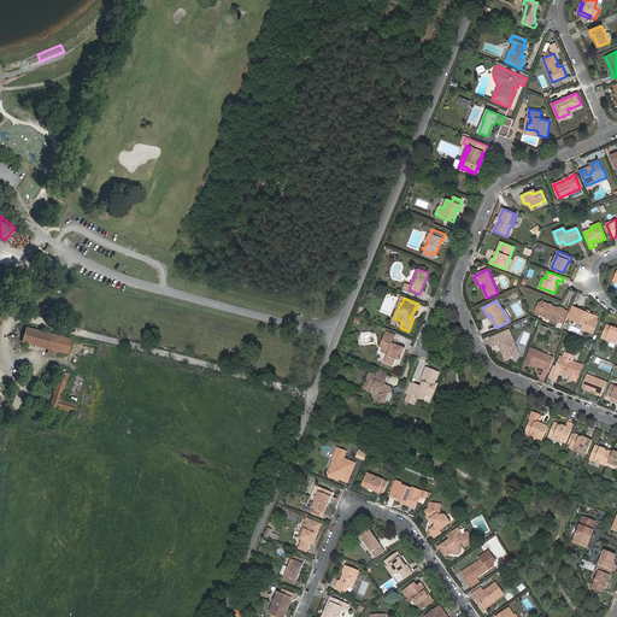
[(552,306),(550,305),(544,303),(540,315),(558,322),(564,309),(559,307),(559,309),(552,306)]
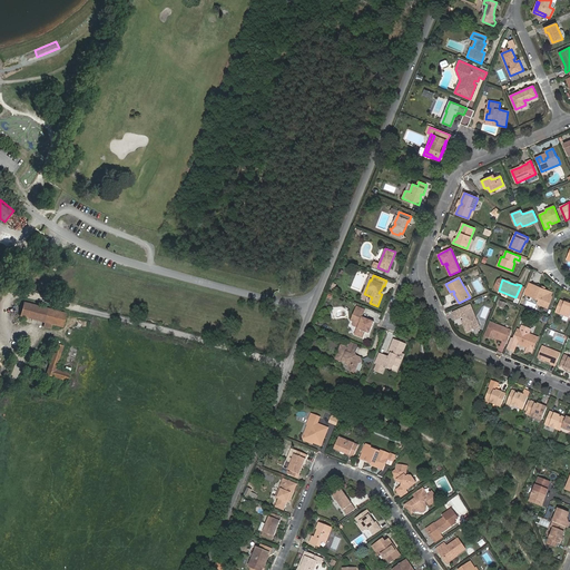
[(541,287),(533,285),(530,293),(529,295),(539,300),(538,303),(548,307),(551,296),(550,296),(547,294),(548,291),(543,288),(541,287)]
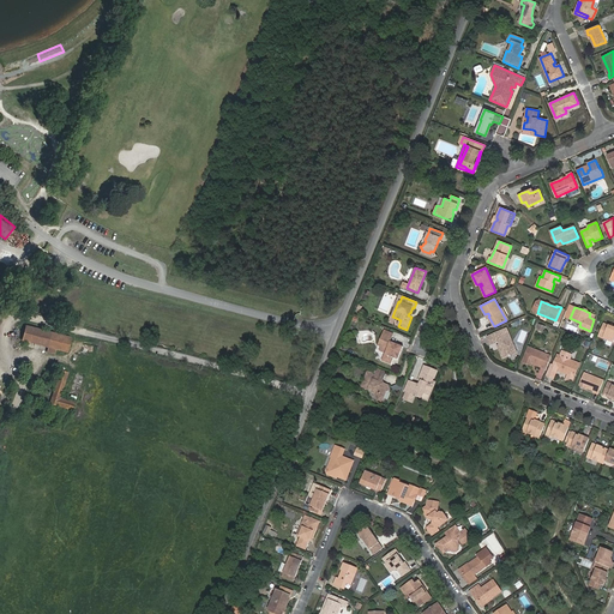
[(537,324),(535,330),(546,333),(548,327),(537,324)]
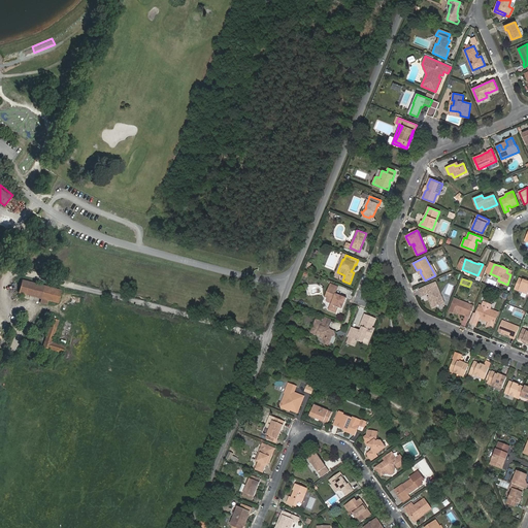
[(527,291),(527,282),(524,281),(520,278),(516,289),(527,294),(527,293),(527,291)]
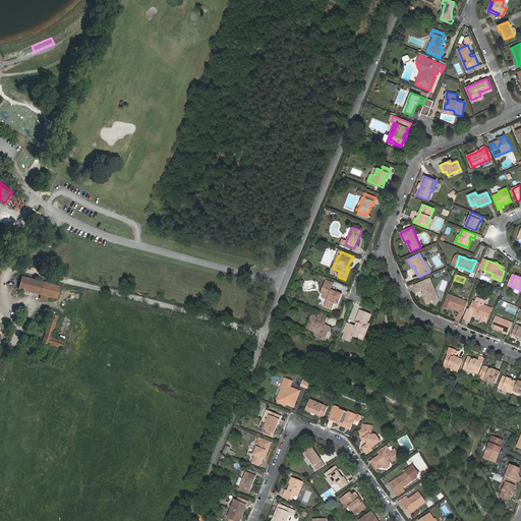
[(22,276),(18,288),(58,298),(61,286),(22,276)]
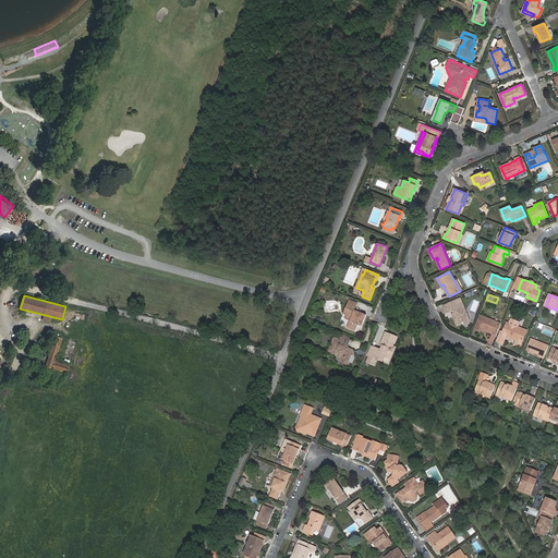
[(470,320),(460,299),(450,303),(444,306),(445,310),(451,307),(455,316),(453,317),(457,326),(470,320)]
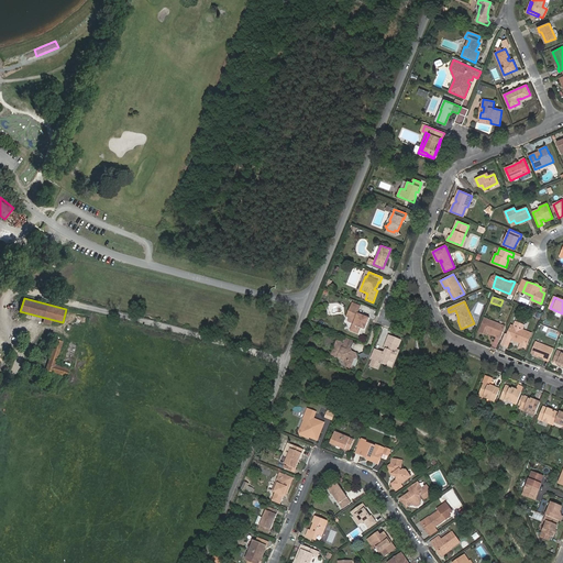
[(370,318),(361,316),(361,317),(357,315),(357,313),(356,313),(359,307),(352,304),(348,315),(351,317),(350,318),(354,320),(353,323),(351,331),(357,333),(360,329),(365,330),(370,318)]
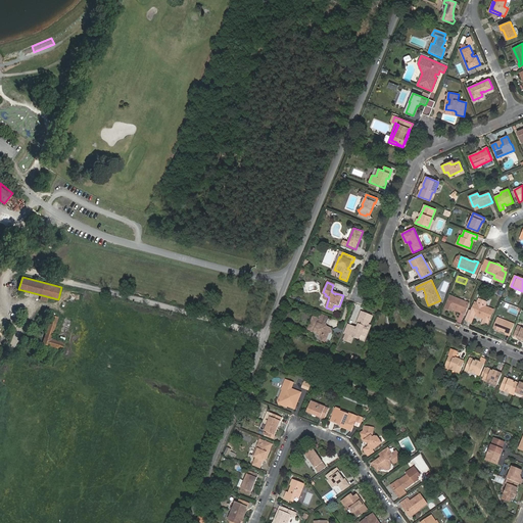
[(417,290),(418,294),(423,292),(425,297),(426,296),(423,288),(417,290)]
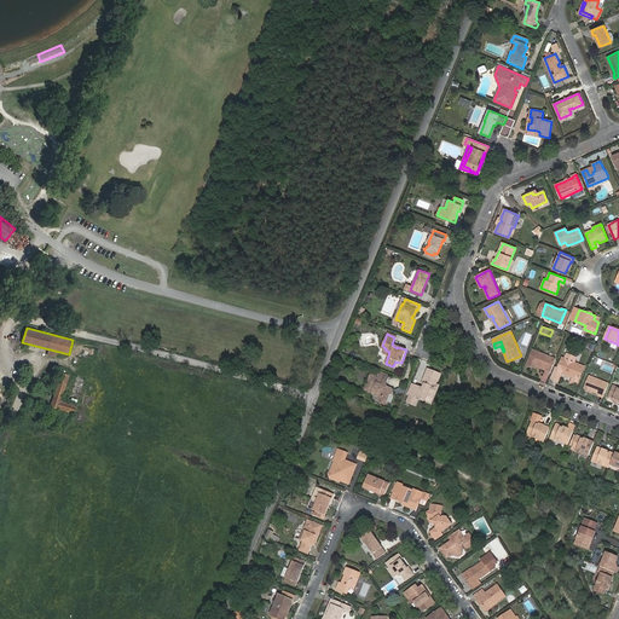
[(541,366),(539,368),(550,372),(555,359),(533,351),(526,365),(536,369),(537,366),(537,365),(541,366)]
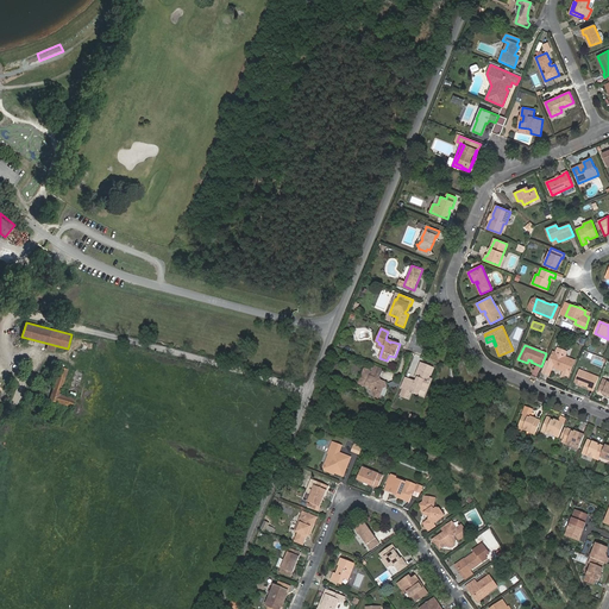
[(563,357),(559,355),(553,352),(547,366),(552,369),(553,366),(559,370),(570,374),(575,360),(563,357)]
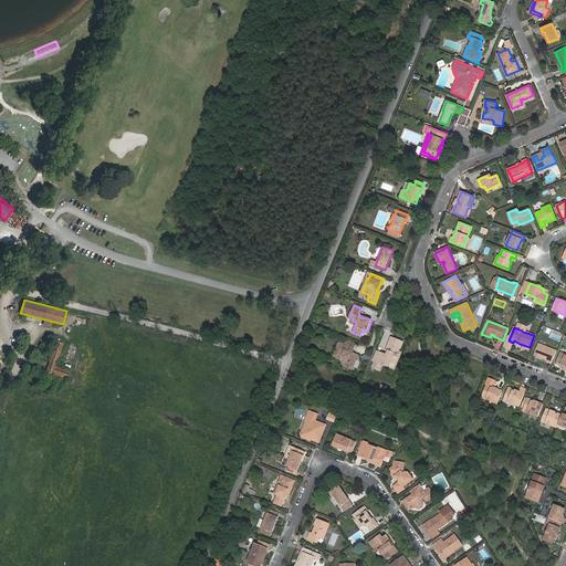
[(389,348),(388,350),(386,355),(377,352),(374,360),(388,366),(390,362),(392,357),(397,359),(400,353),(398,352),(402,342),(391,337),(387,347),(389,348)]
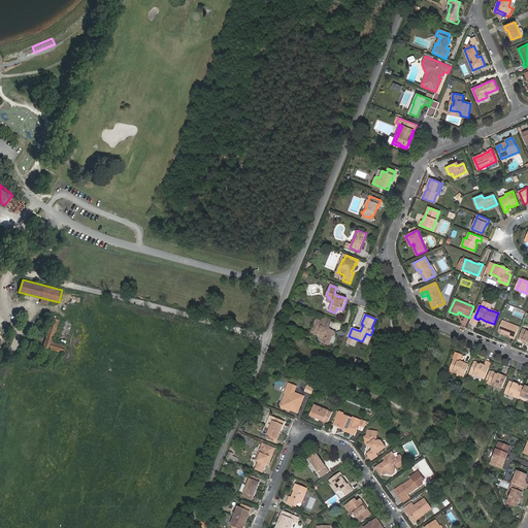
[(317,320),(311,332),(321,336),(325,343),(328,345),(329,342),(333,343),(336,337),(333,332),(328,330),(331,321),(322,317),(320,322),(317,320)]
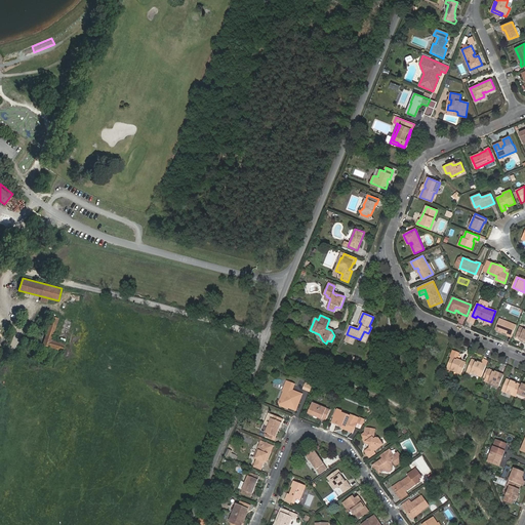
[(42,345),(63,351),(64,347),(50,342),(58,319),(50,318),(42,345)]
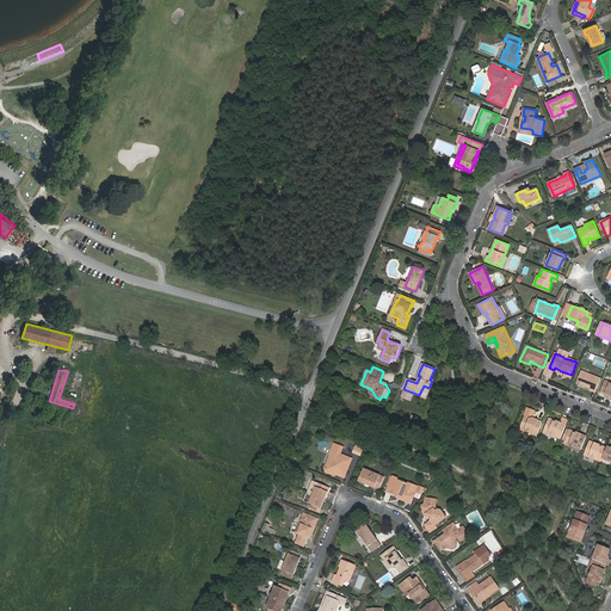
[(596,393),(600,380),(582,372),(578,383),(582,386),(585,387),(592,389),(591,390),(596,393)]
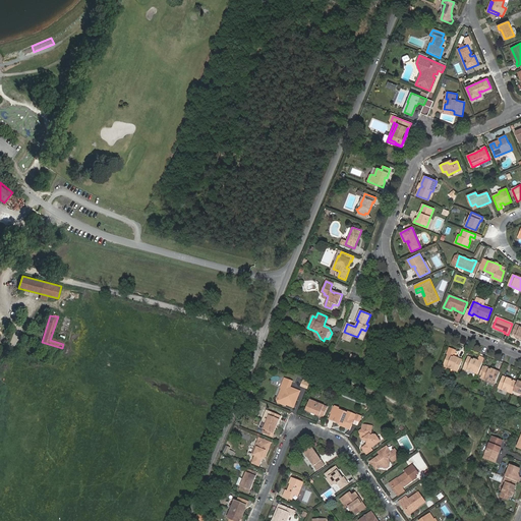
[(520,327),(516,326),(512,335),(516,337),(518,338),(520,339),(520,327)]
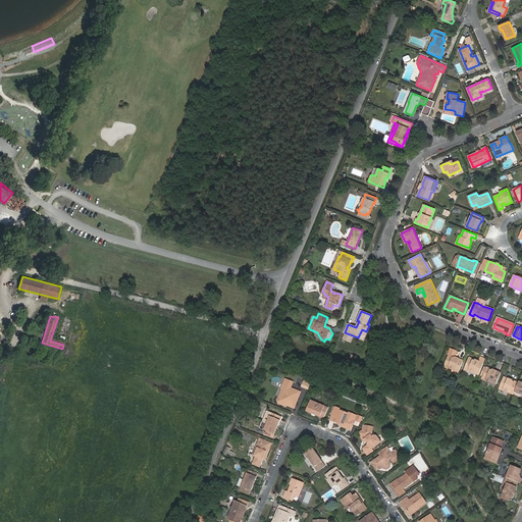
[(456,351),(451,349),(448,355),(449,355),(445,366),(459,372),(463,361),(455,358),(455,359),(453,358),(454,357),(456,351)]
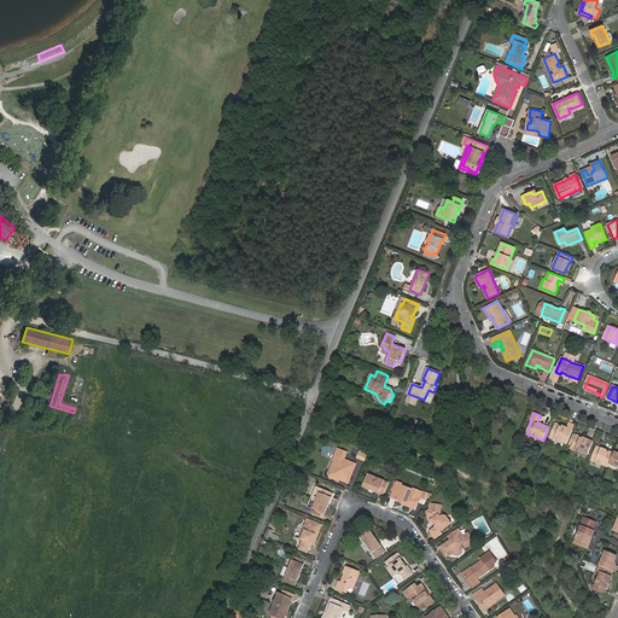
[(567,444),(573,431),(563,426),(563,427),(560,427),(561,425),(557,424),(551,437),(567,444)]
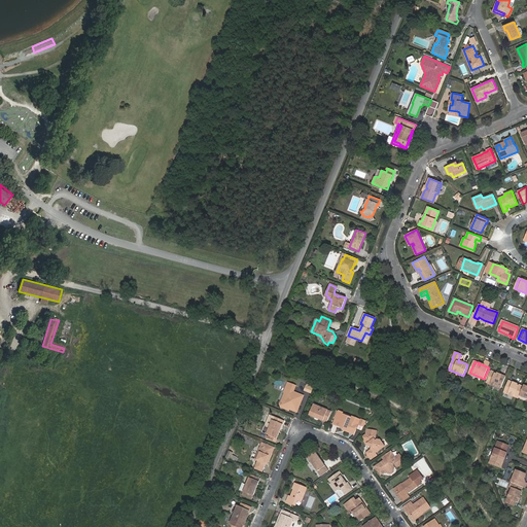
[(487,383),(501,388),(506,377),(498,374),(497,375),(495,374),(495,373),(492,371),(487,383)]
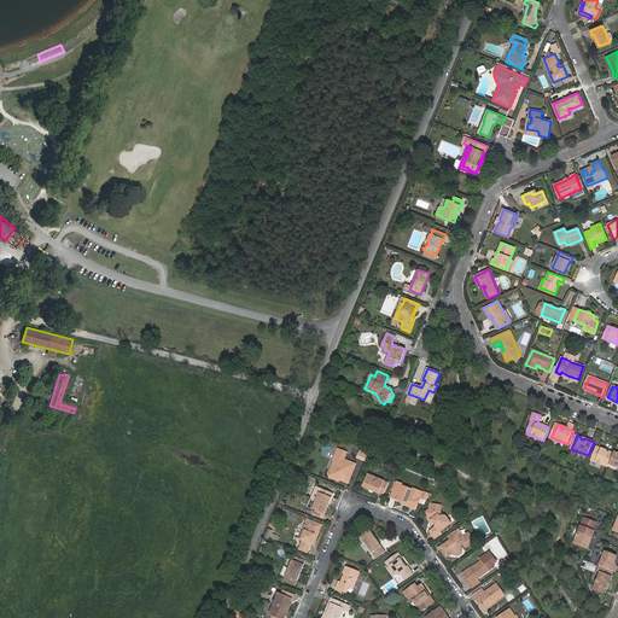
[(592,460),(608,467),(610,464),(611,462),(613,454),(610,452),(608,454),(606,453),(607,450),(602,449),(598,447),(592,460)]
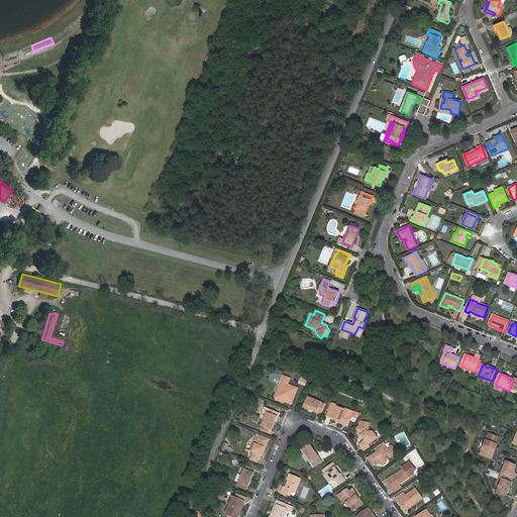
[(295,382),(305,387),(308,380),(297,376),(295,382)]
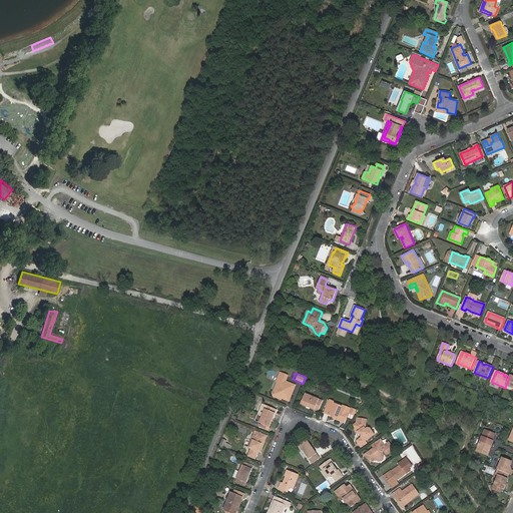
[(276,382),(278,383),(279,383),(276,391),(275,391),(273,394),(274,395),(279,397),(279,396),(281,397),(280,398),(282,399),(289,401),(294,389),(285,385),(286,382),(277,378),(276,382)]
